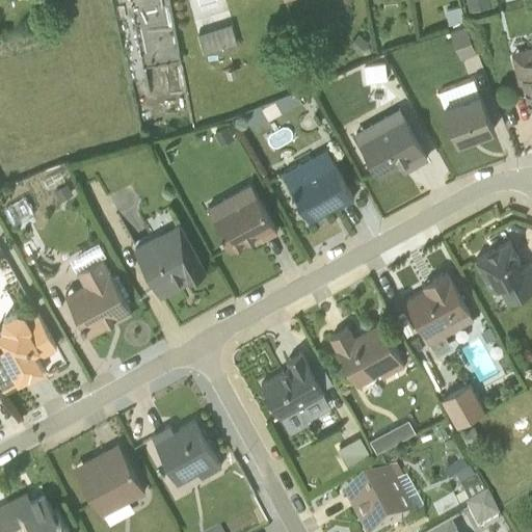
[(129,0),(142,71),(180,65),(167,0),(129,0)]
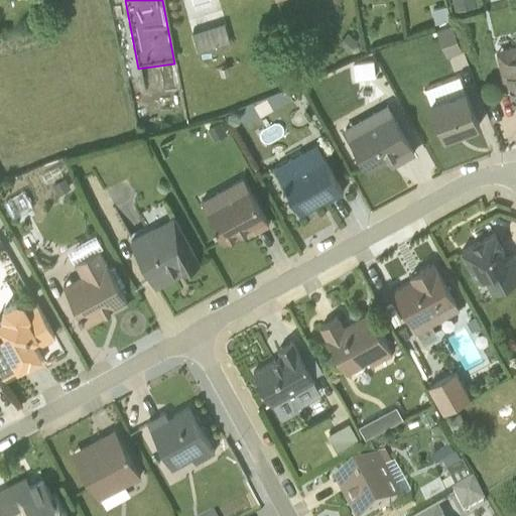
[(472,0),(452,0),(455,12),(474,8),(472,0)]
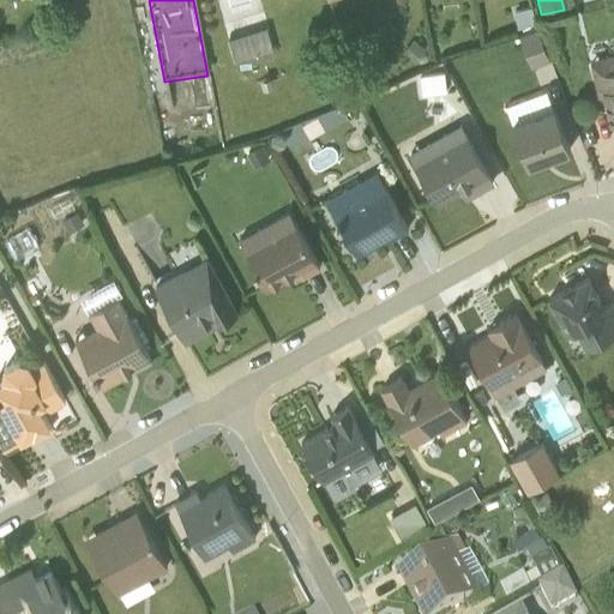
[(530,11),(513,14),(517,30),(535,26),(530,11)]
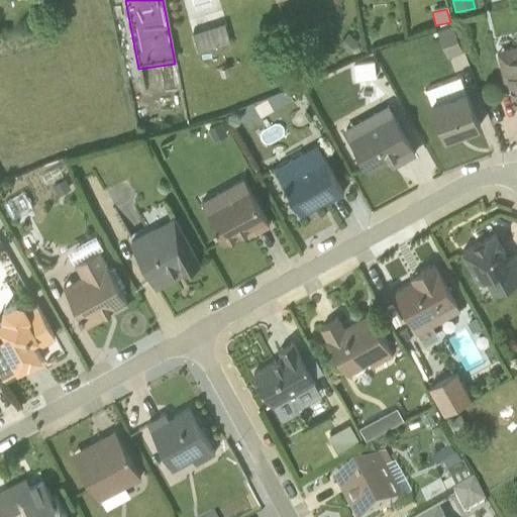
[(227,23),(195,31),(200,50),(232,42),(227,23)]
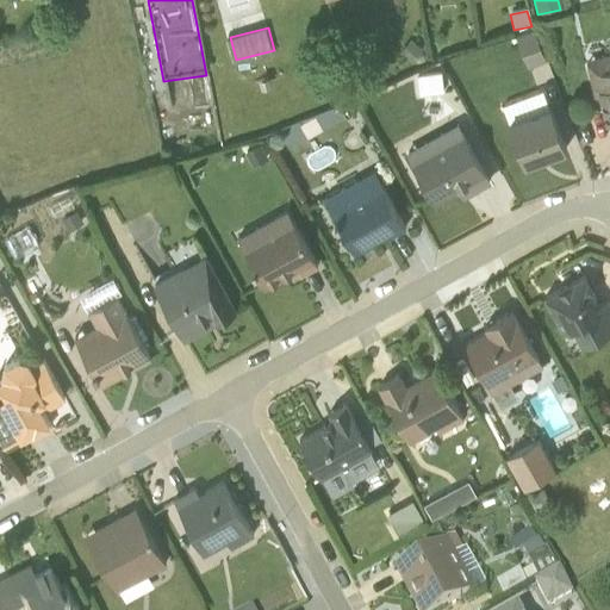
[(515,39),(528,69),(545,63),(534,32),(515,39)]
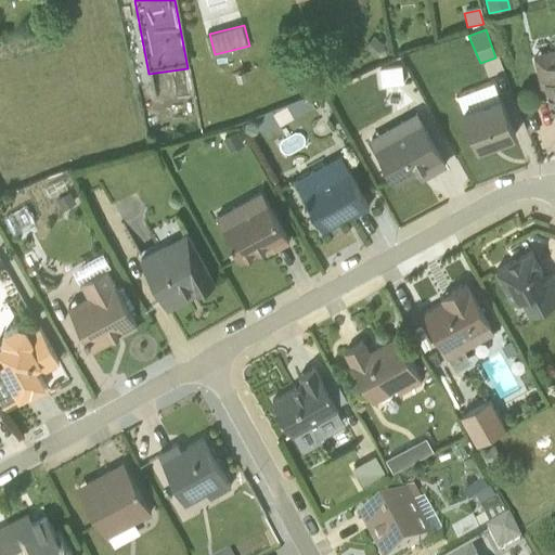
[(384,48),(373,38),(362,50),(373,60),(384,48)]
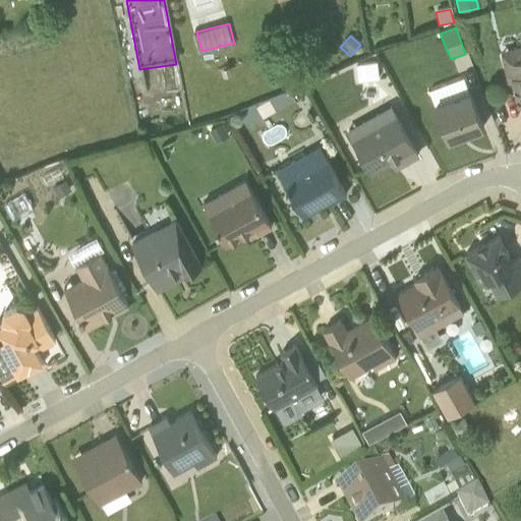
[(520,107),(520,111),(520,47),(499,53),(507,84),(510,83),(516,107),(520,107)]
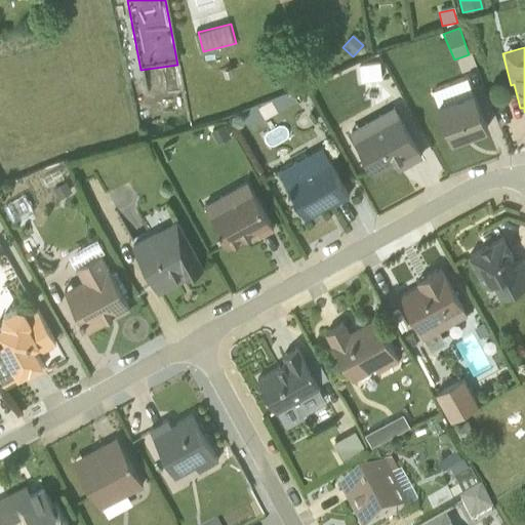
[(301,78),(322,72),(319,63),(298,69),(301,78)]
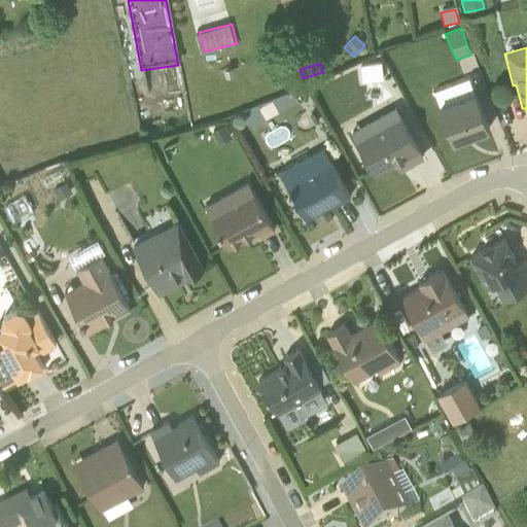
[(382,81),(380,65),(359,67),(361,83),(382,81)]
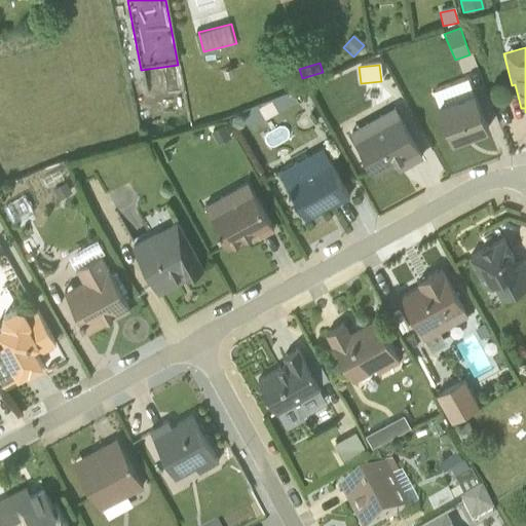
[(466,81),(433,94),(452,146),(488,133),(474,94),(472,95),(466,81)]
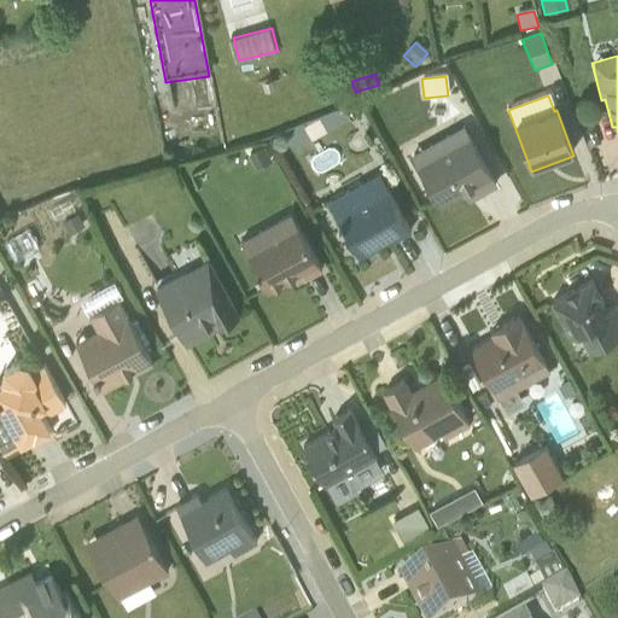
[(462,127),(410,157),(439,209),(464,196),(468,204),(497,187),(462,127)]
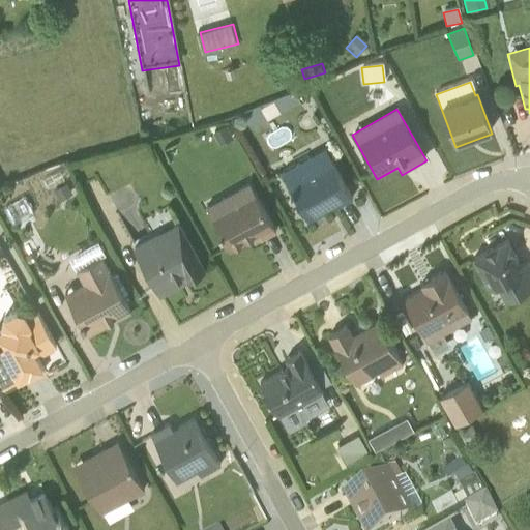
[(232,141),(225,128),(213,135),(221,147),(232,141)]
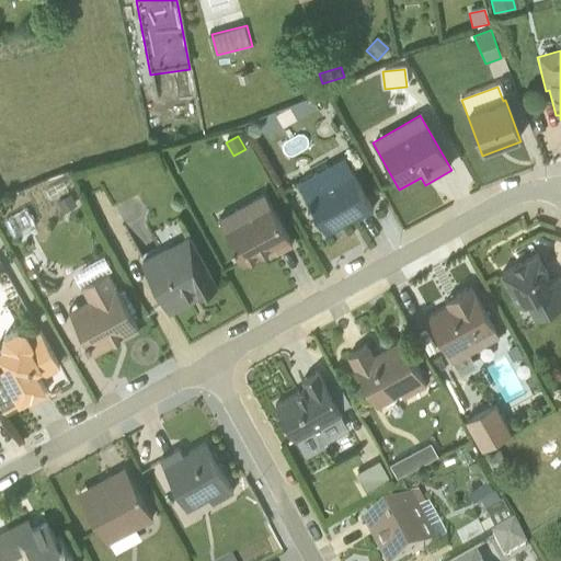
[(342,159),(297,185),(325,236),(354,220),(355,222),(373,213),(342,159)]
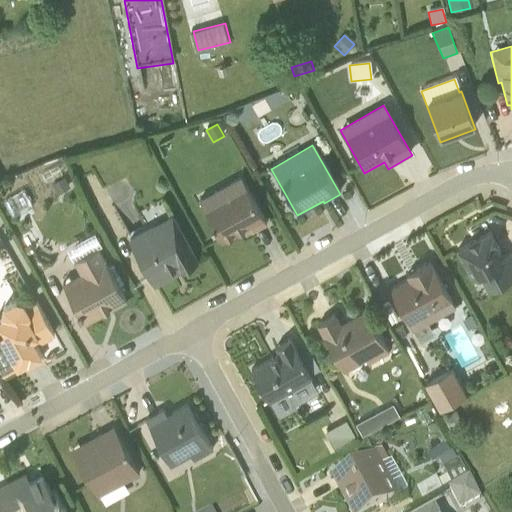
[(240,179),(198,202),(221,244),(249,229),(252,233),(266,226),(240,179)]
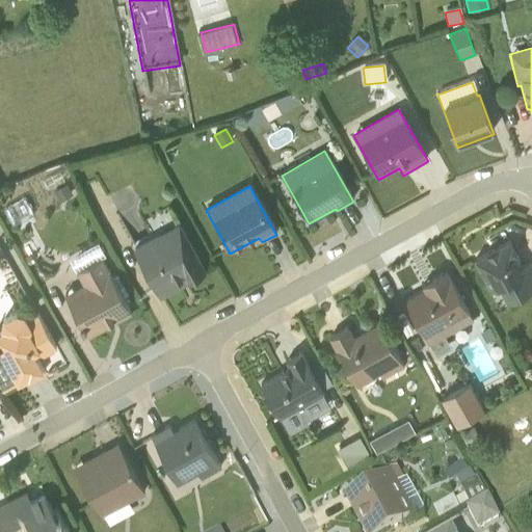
[(4,212),(12,227),(32,216),(24,201),(4,212)]
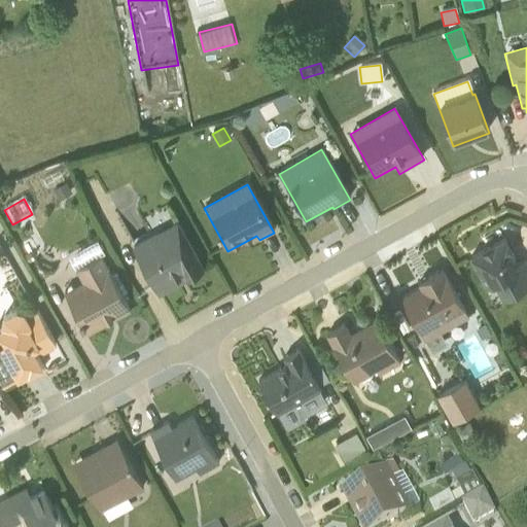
[(177,222),(131,248),(159,297),(204,272),(177,222)]
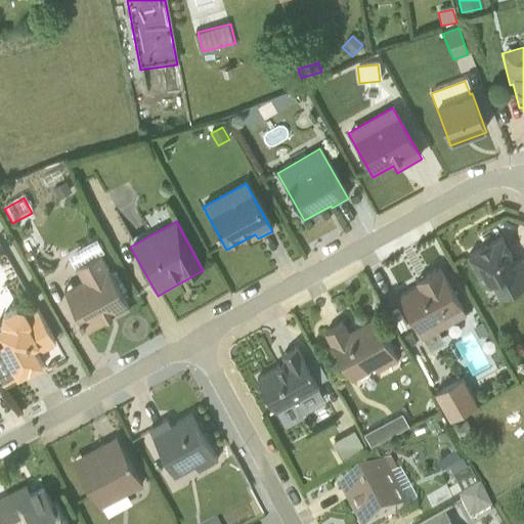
[(498,300),(523,286),(523,267),(521,262),(512,267),(508,259),(511,257),(501,241),(468,258),(484,288),(490,285),(498,300)]
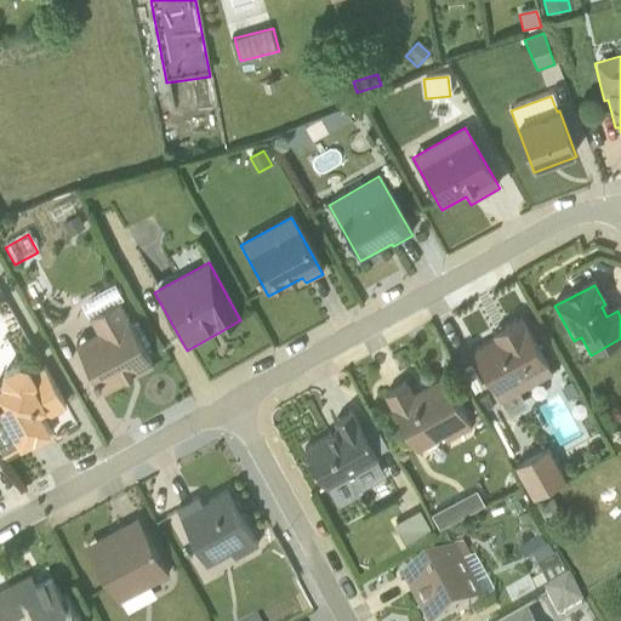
[(153,368),(119,302),(87,319),(96,334),(74,346),(102,397),(153,368)]
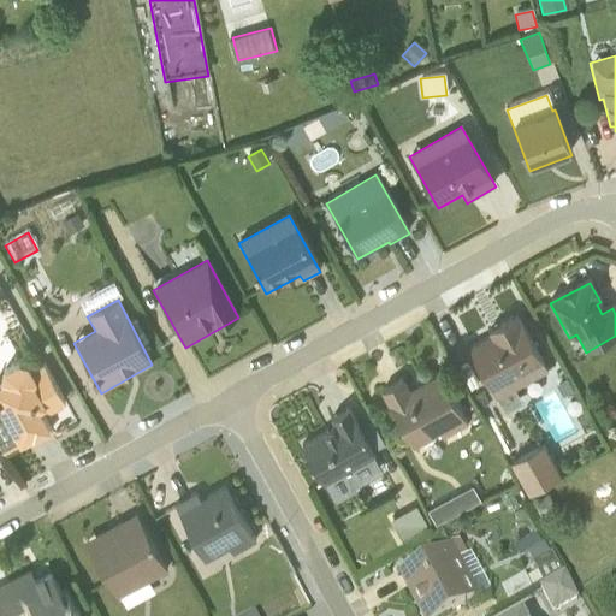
[(469,351),(503,416),(522,406),(514,392),(548,374),(519,318),(499,327),(502,335),(469,351)]
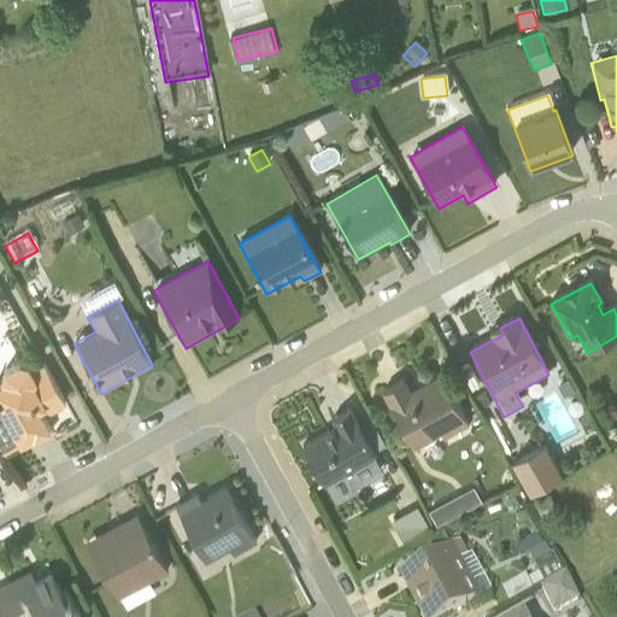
[(0,458),(0,459),(22,448),(23,451),(51,435),(41,416),(45,413),(47,417),(65,406),(42,368),(31,374),(27,366),(17,364),(4,372),(0,380),(0,382),(0,385),(0,458)]
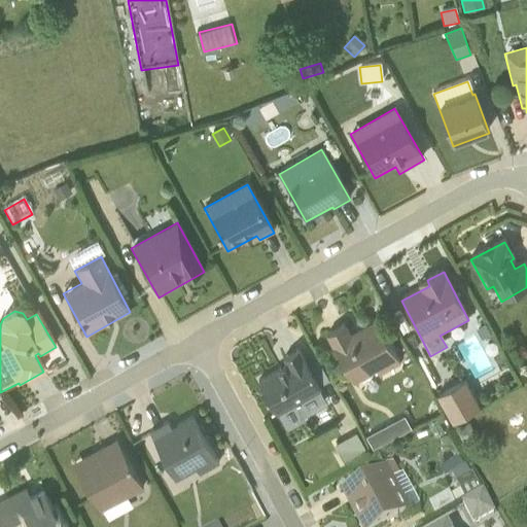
[(345,326),(325,338),(353,384),(375,372),(379,377),(398,365),(375,322),(350,336),(345,326)]
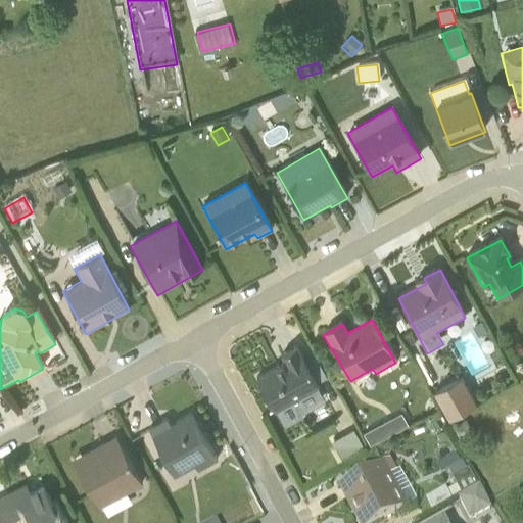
[(303,365),(295,349),(281,358),(285,365),(255,381),(274,413),(275,412),(284,428),(301,419),(299,417),(323,403),(315,389),(317,388),(316,386),(326,381),(315,360),(303,365)]
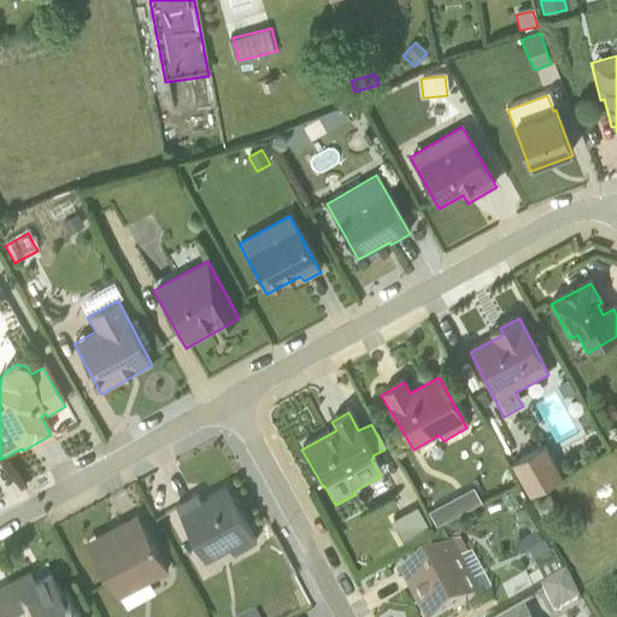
[(560,480),(544,448),(511,466),(529,499),(560,480)]
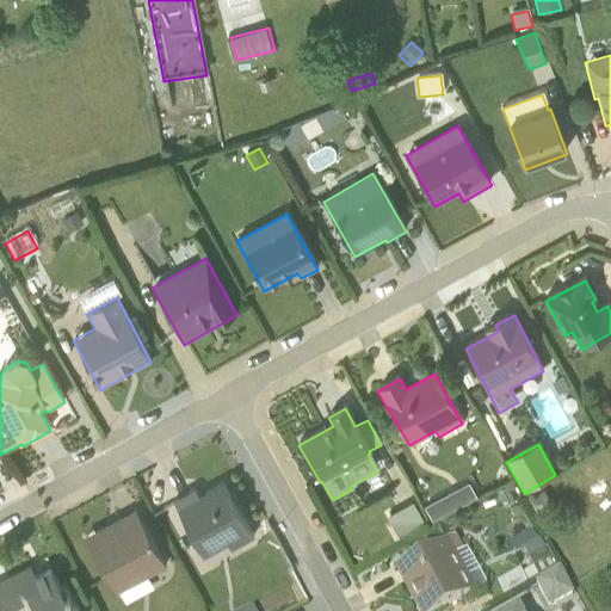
[(193,492),(173,504),(203,559),(227,545),(230,551),(252,539),(235,508),(236,504),(233,499),(229,498),(223,486),(198,499),(193,492)]
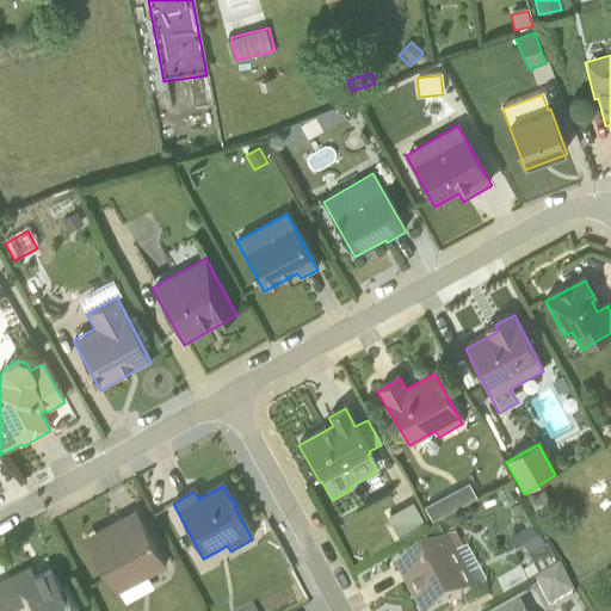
[(469,503),(460,487),(442,498),(451,513),(469,503)]
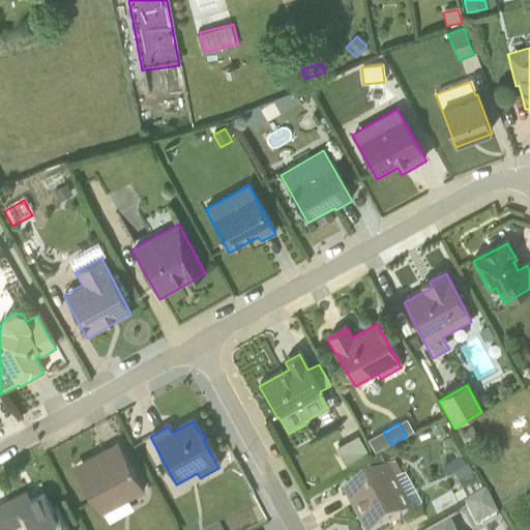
[(479,441),(471,428),(458,435),(466,449),(479,441)]
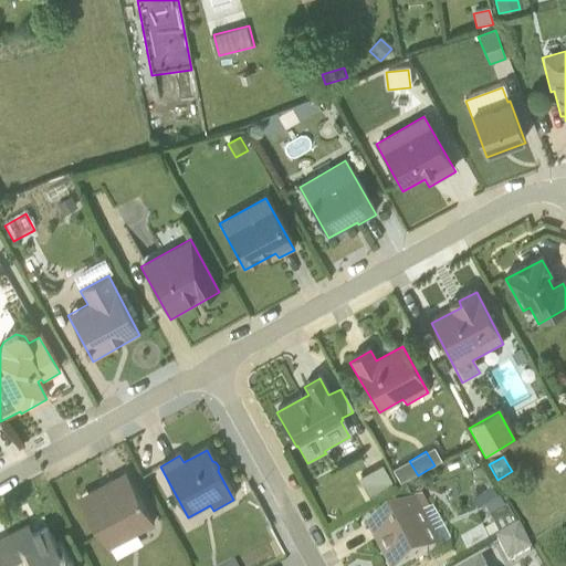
[(380,469),(359,482),(369,499),(391,485),(380,469)]
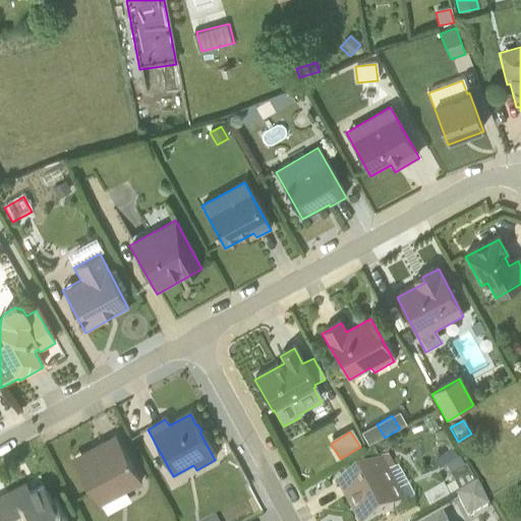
[(113,437),(72,460),(100,509),(141,486),(113,437)]
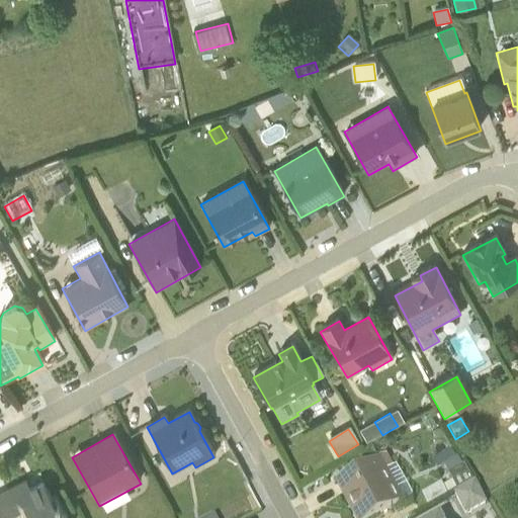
[(450,447),(430,459),(436,468),(442,464),(452,482),(449,484),(448,483),(445,485),(449,492),(471,479),(462,464),(460,465),(450,447)]
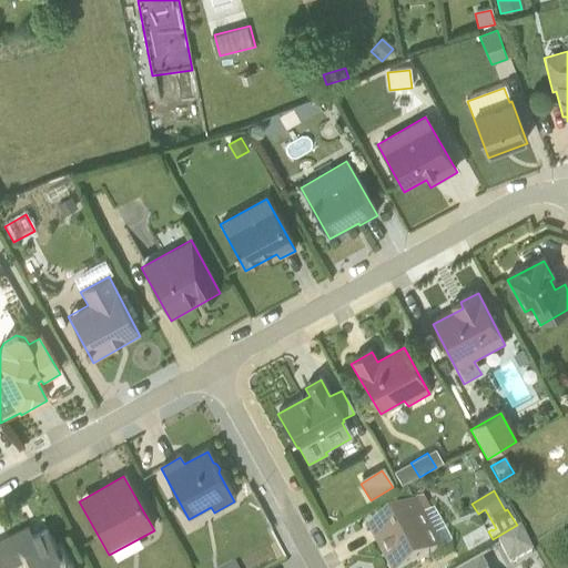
[(422,497),(366,527),(388,567),(401,567),(450,540),(433,508),(429,510),(422,497)]
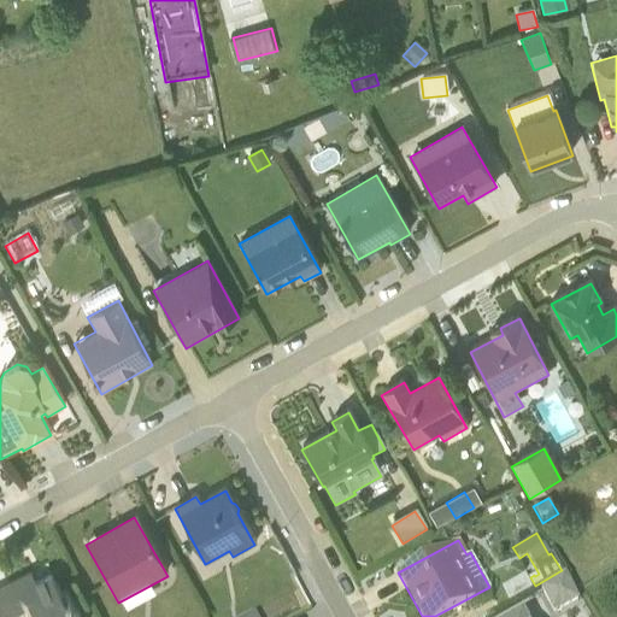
[(579,598),(564,573),(540,586),(553,611),(579,598)]
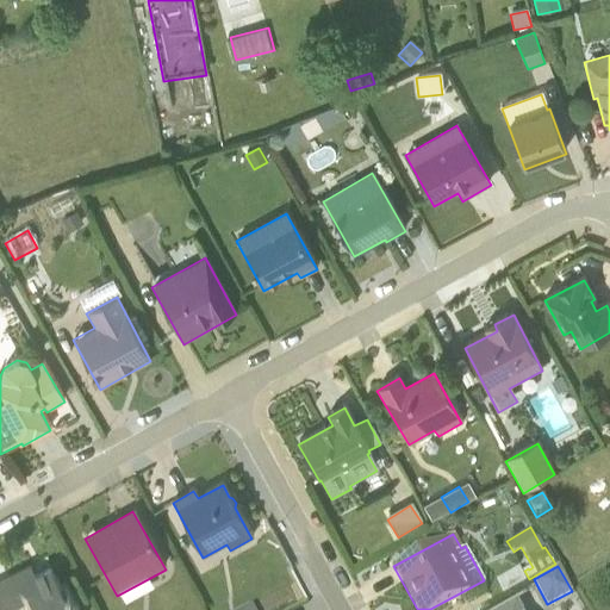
[(29,568),(0,584),(0,609),(19,609),(24,608),(25,609),(75,609),(63,587),(60,590),(49,571),(35,578),(29,568)]
